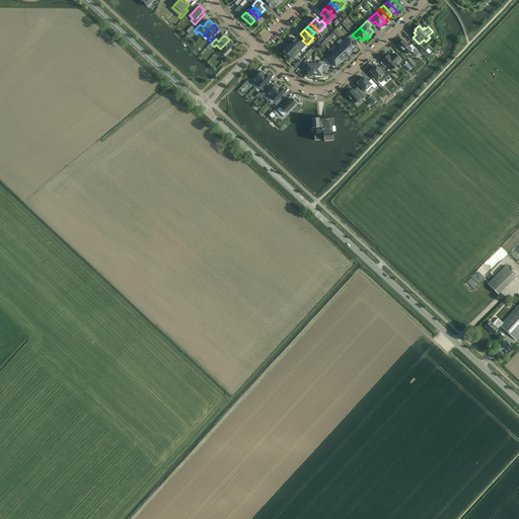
[(345,44),(353,53),(353,52),(354,52),(354,51),(354,50),(355,49),(357,47),(353,42),(355,40),(351,35),(348,38),(349,39),(345,44)]
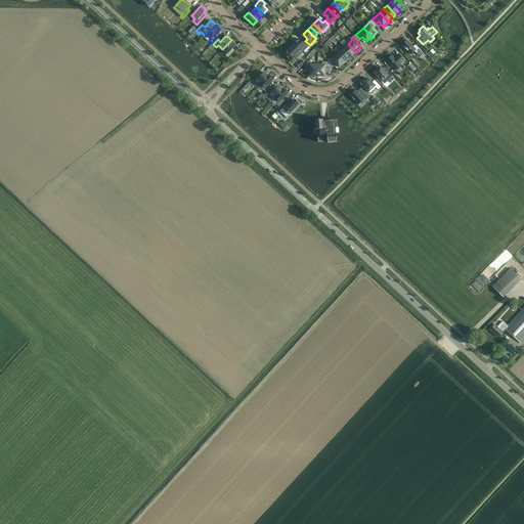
[(299,39),(294,43),(303,52),(310,45),(305,41),(303,43),(299,39)]
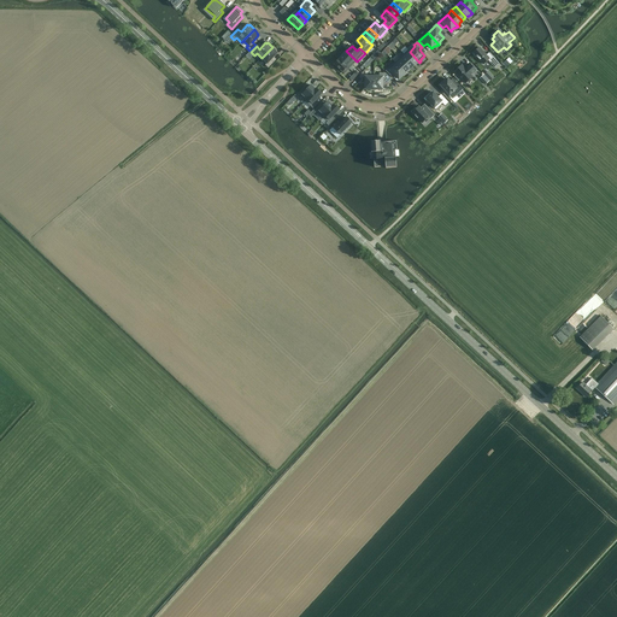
[(269,69),(274,63),(271,60),(277,53),(276,52),(277,51),(272,47),(262,58),(268,63),(265,65),(269,69)]
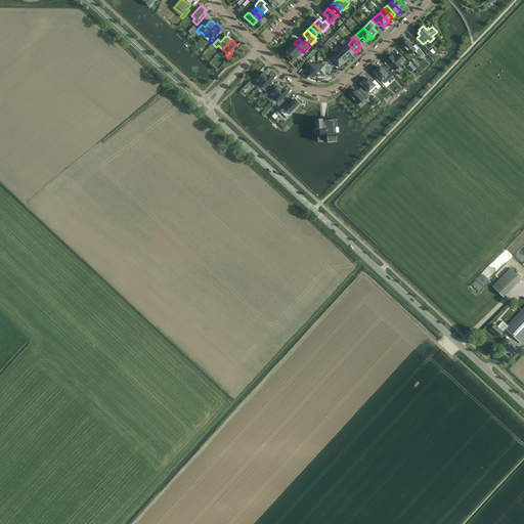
[(407,40),(401,45),(410,55),(415,51),(421,58),(424,54),(416,45),(413,46),(407,40)]
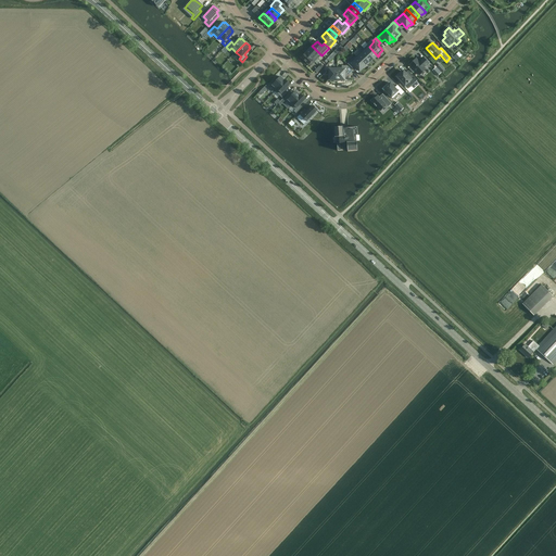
[(364,49),(373,59),(375,58),(376,58),(376,57),(377,57),(378,57),(369,47),(368,45),(364,49)]
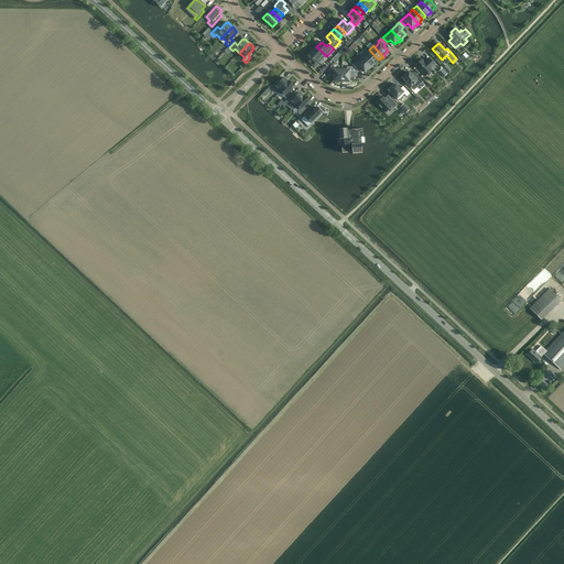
[(316,46),(313,51),(323,60),(326,56),(316,46)]
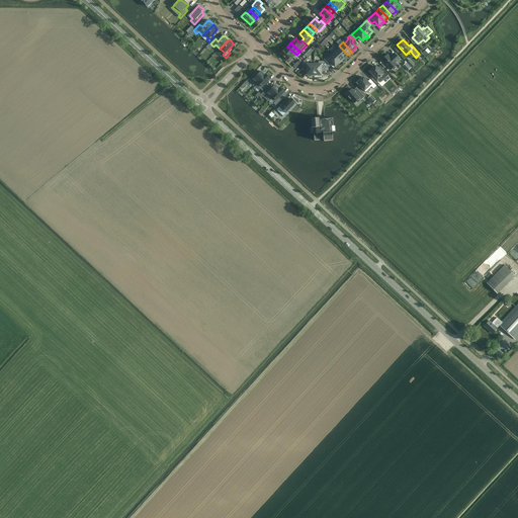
[(335,49),(344,59),(347,55),(339,46),(335,49)]
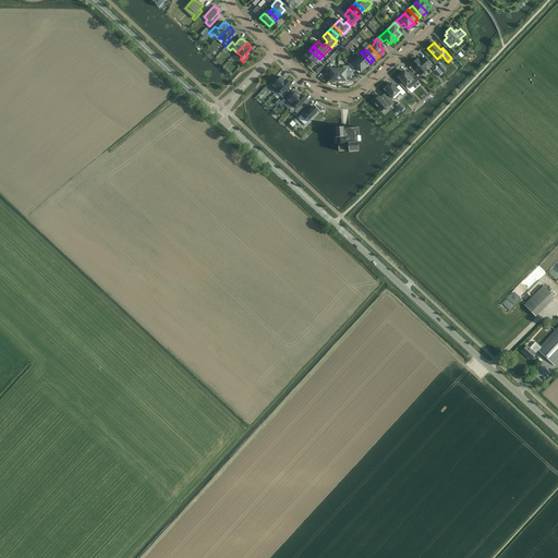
[(310,50),(307,53),(316,62),(319,59),(310,50)]
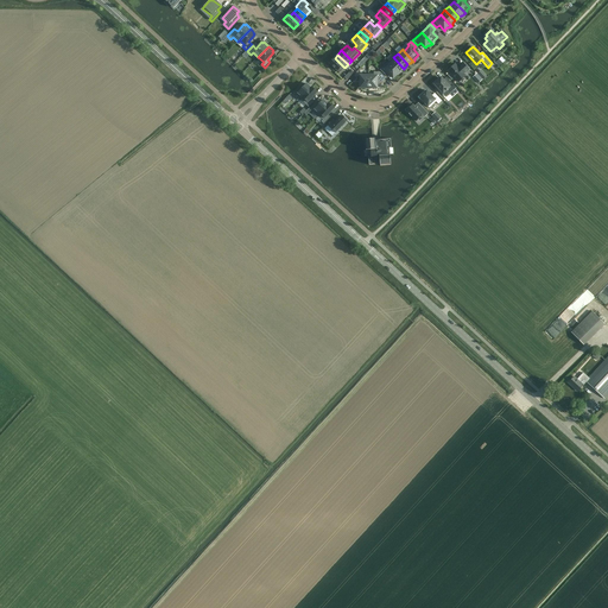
[(388,62),(400,74),(400,73),(401,71),(401,70),(404,69),(393,57),(388,62)]
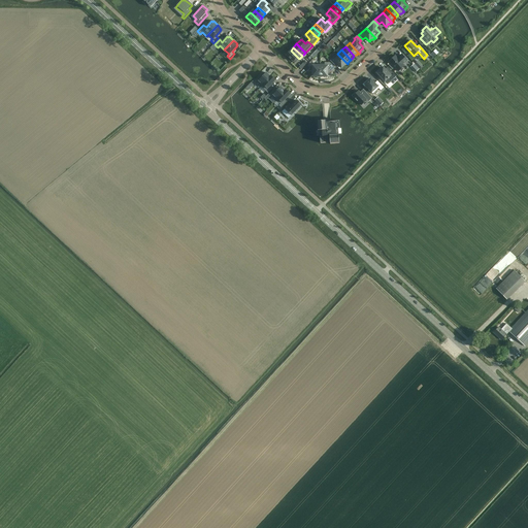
[(295,63),(299,59),(291,51),(286,55),(295,63)]
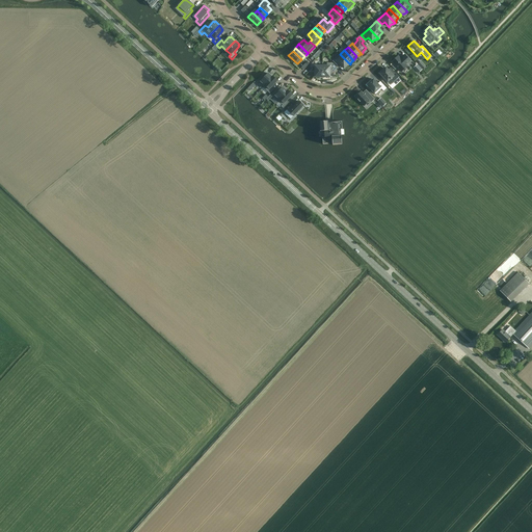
[(350,64),(340,54),(333,61),(337,65),(340,63),(344,69),(346,65),(347,65),(348,65),(349,64),(350,64)]
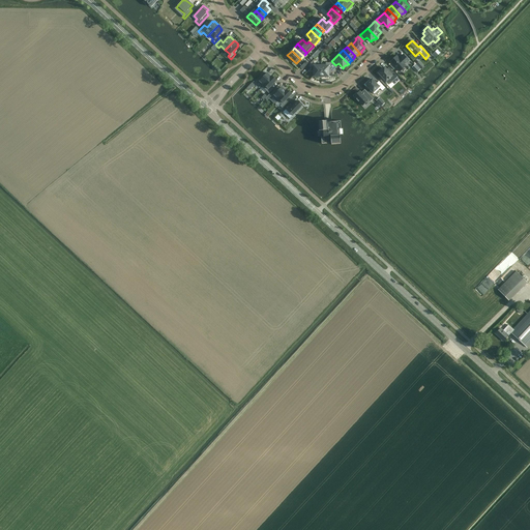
[(396,55),(389,62),(400,72),(407,66),(405,64),(409,60),(404,55),(400,59),(396,55)]
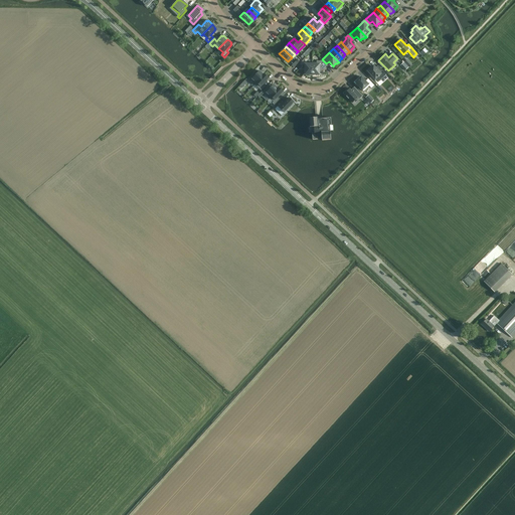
[(317,62),(312,62),(312,64),(312,75),(313,75),(314,75),(315,74),(316,74),(319,74),(319,71),(320,71),(321,71),(322,71),(327,66),(322,61),(317,61),(317,62)]
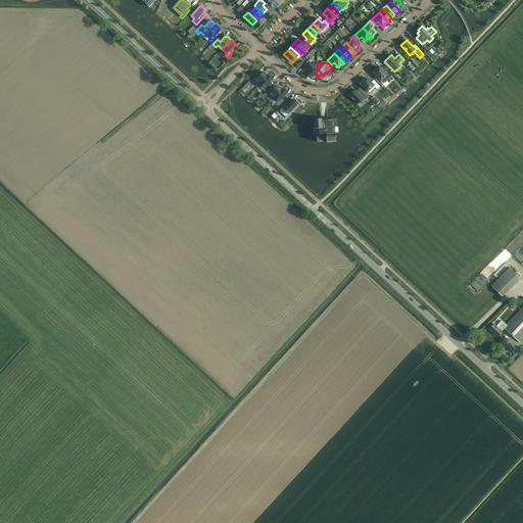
[(379,65),(372,72),(381,82),(384,84),(392,77),(391,76),(392,76),(384,66),(382,68),(379,65)]
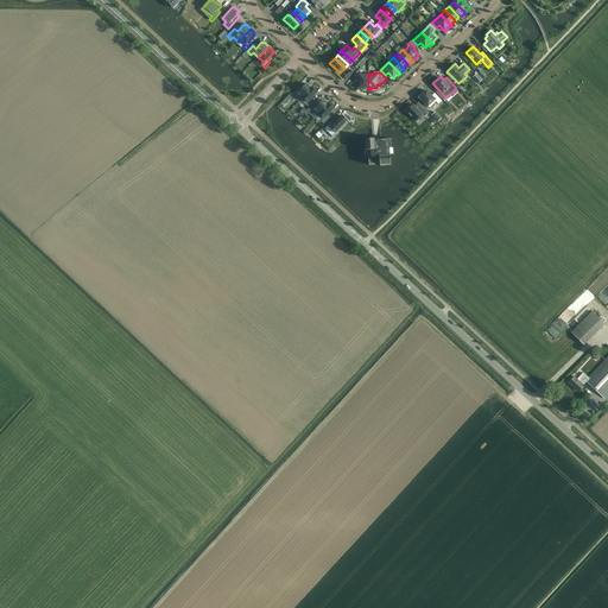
[(298,87),(293,93),(301,100),(311,88),(306,83),(301,89),(298,87)]
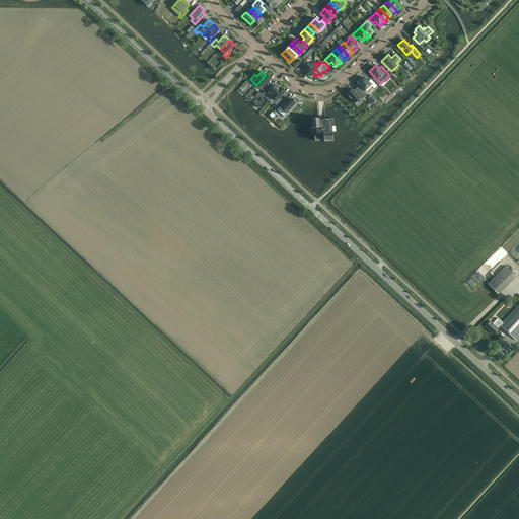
[(256,85),(261,89),(264,91),(268,86),(266,85),(272,79),(267,74),(266,75),(256,85)]
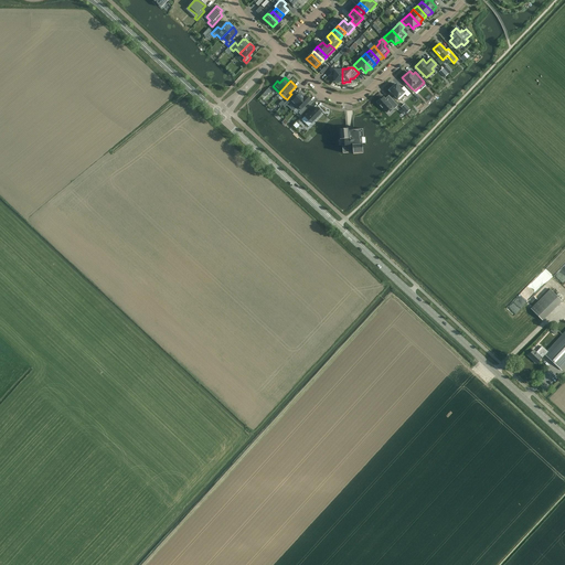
[(396,85),(390,91),(397,98),(400,100),(405,95),(407,97),(411,94),(404,87),(401,89),(396,85)]
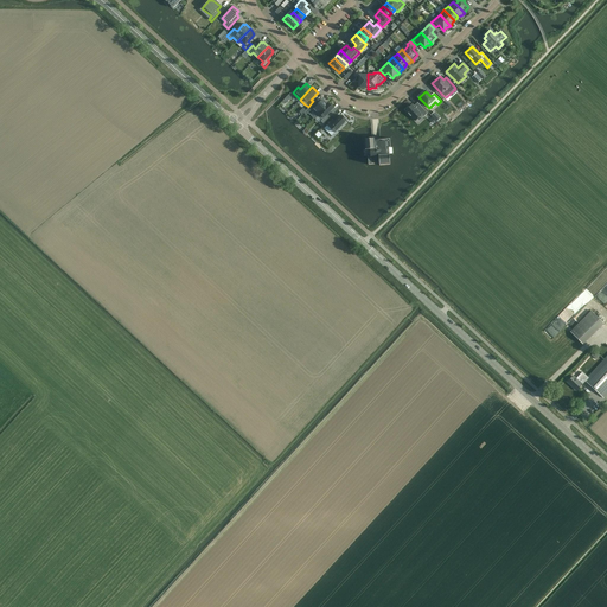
[(315,103),(310,108),(318,115),(327,103),(323,98),(318,104),(315,103)]
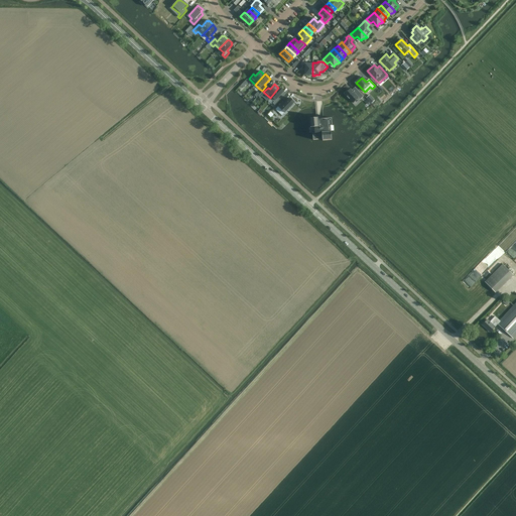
[(351,89),(344,95),(353,104),(358,99),(360,100),(364,97),(355,87),(352,90),(351,89)]
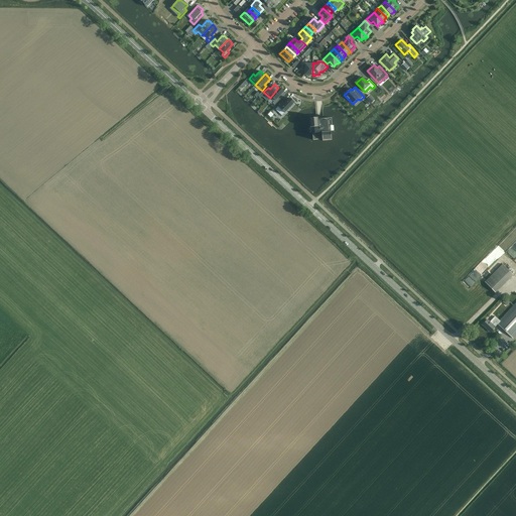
[(278,88),(270,98),(274,102),(272,103),(275,106),(280,100),(278,98),(284,92),(279,88),(278,88)]
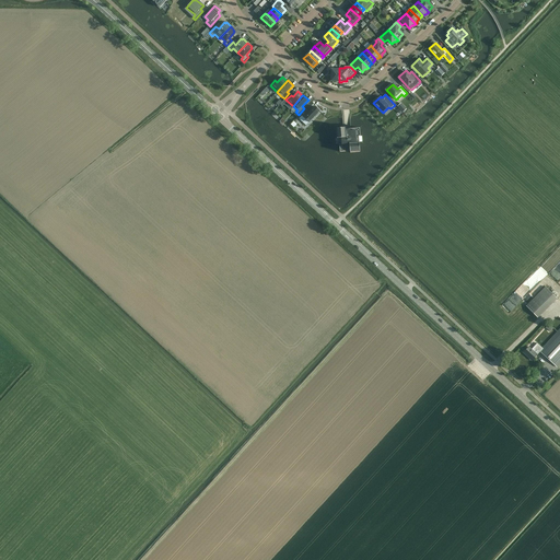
[(307,109),(300,118),(303,120),(306,117),(311,121),(321,111),(315,105),(310,112),(307,109)]
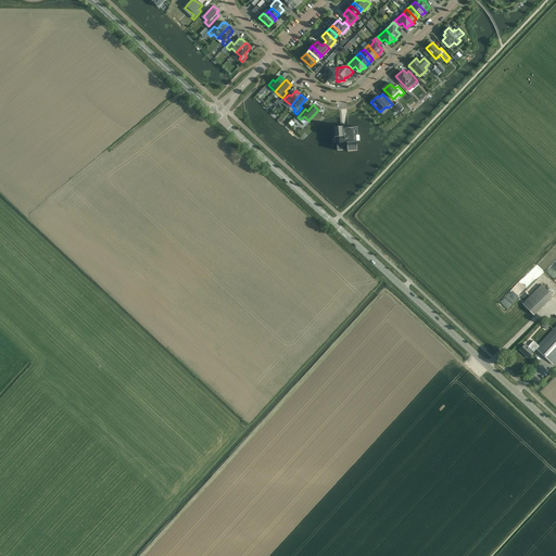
[(348,128),(343,128),(343,127),(342,127),(333,128),(335,138),(336,138),(337,152),(348,151),(348,152),(358,151),(357,136),(358,136),(357,127),(349,128),(348,128)]
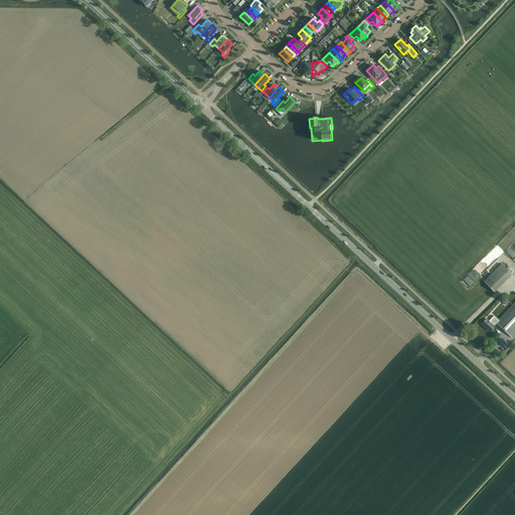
[(501,264),(483,282),(494,293),(512,275),(501,264)]
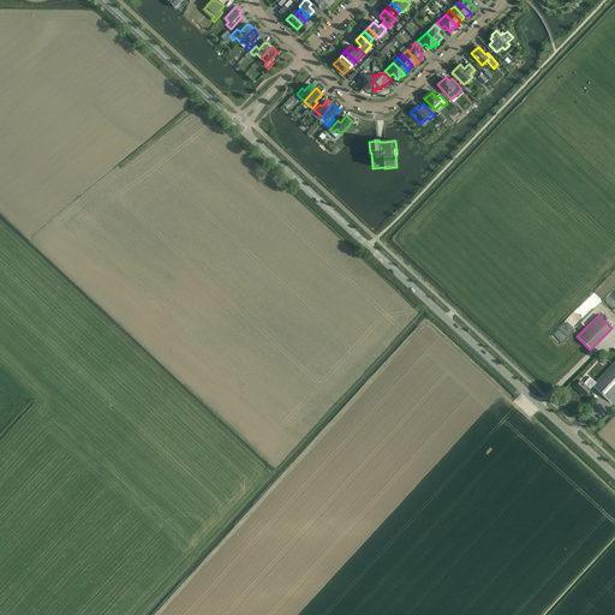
[(580,381),(579,383),(575,387),(584,395),(590,389),(590,390),(593,387),(611,404),(614,399),(614,360),(596,382),(590,377),(584,384),(580,381)]
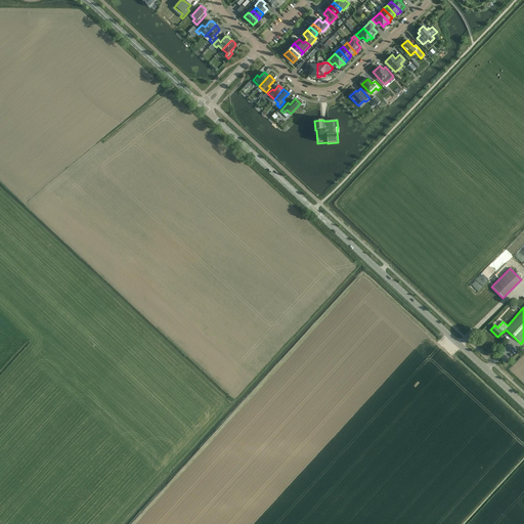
[(504,320),(510,314),(507,311),(500,317),(504,320)]
